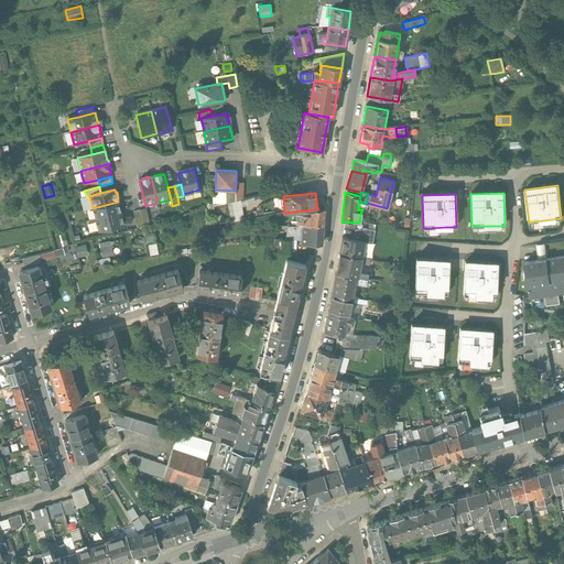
[(235,202),(227,204),(230,221),(245,219),(240,199),(235,202)]
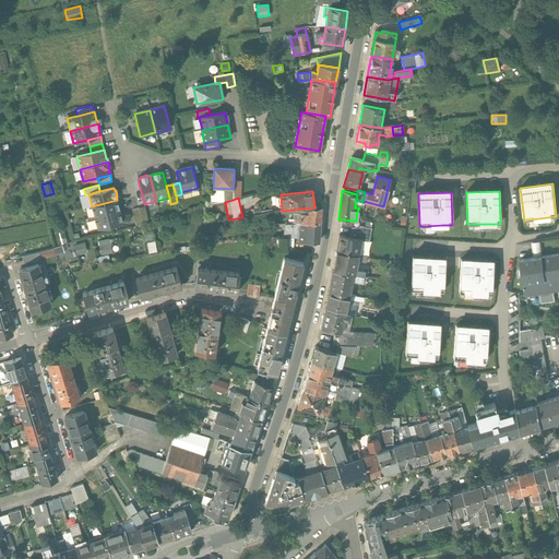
[(117,200),(92,206),(94,218),(120,212),(117,200)]
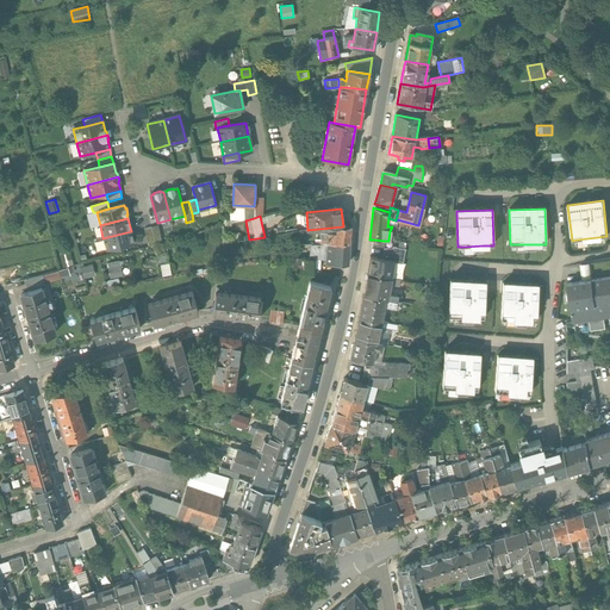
[(157,225),(150,228),(155,242),(161,241),(157,225)]
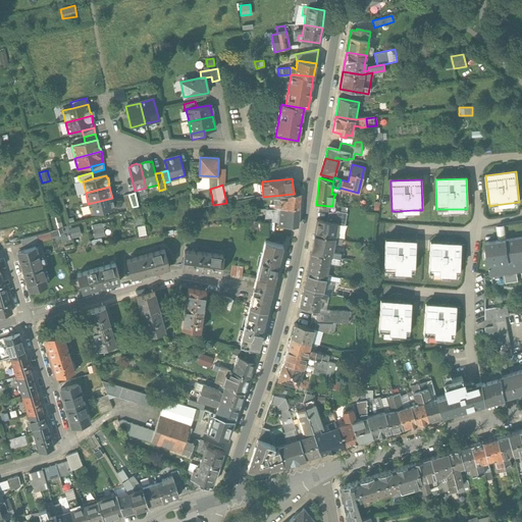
[(294,194),(273,196),(275,207),(270,206),(270,209),(280,208),(286,208),(299,208),(300,194),(294,194)]
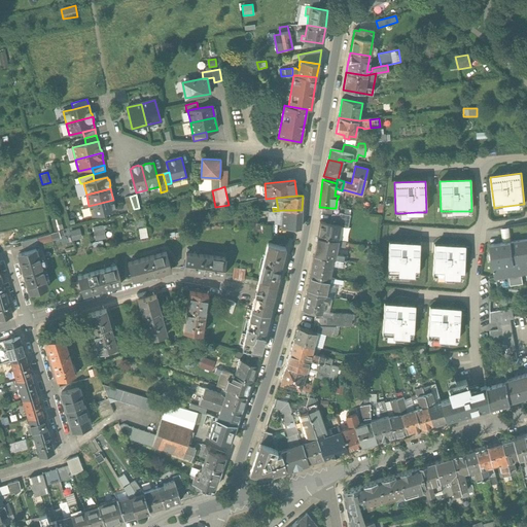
[(130,197),(124,198),(128,211),(133,209),(130,197)]
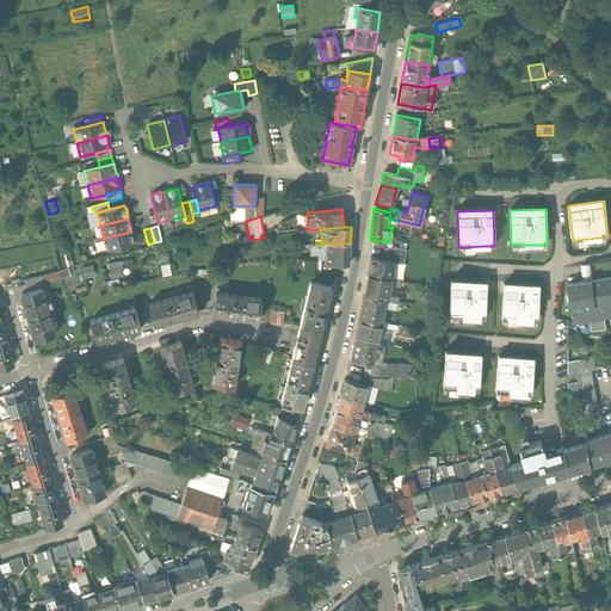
[(131,232),(103,239),(106,251),(134,244),(131,232)]
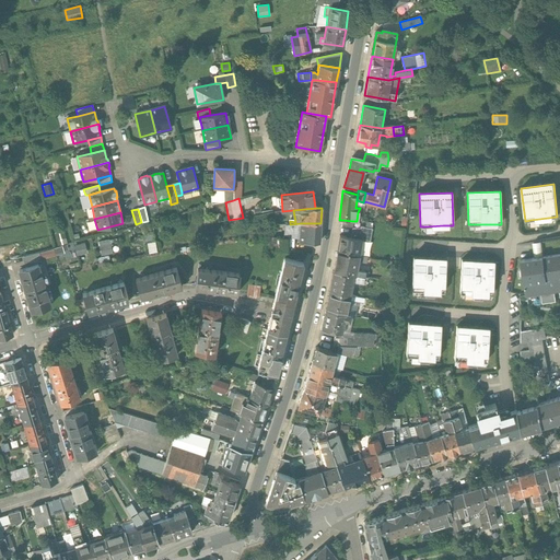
[(549,224),(548,218),(531,220),(532,226),(549,224)]
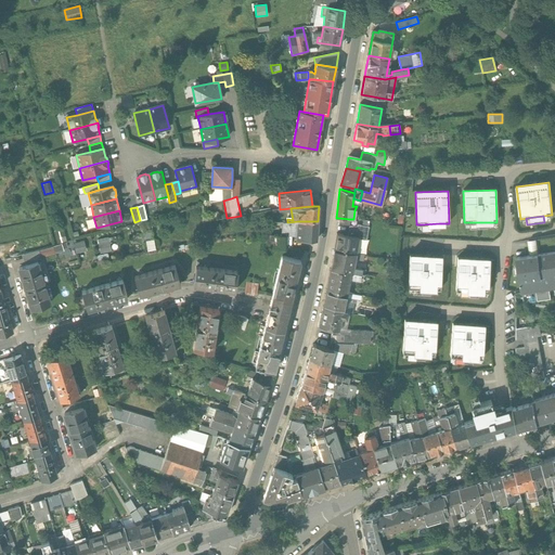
[(318,221),(305,221),(298,221),(297,241),(307,241),(317,241),(318,221)]
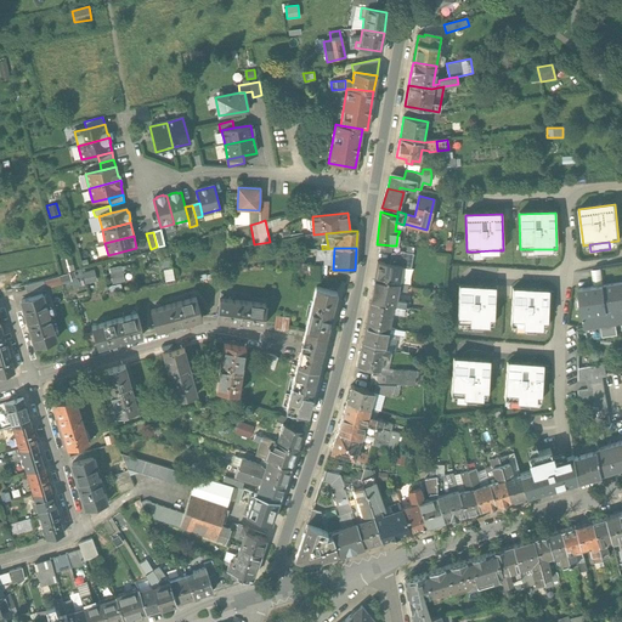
[(413,254),(400,252),(400,254),(393,253),(390,265),(401,266),(411,269),(413,254)]
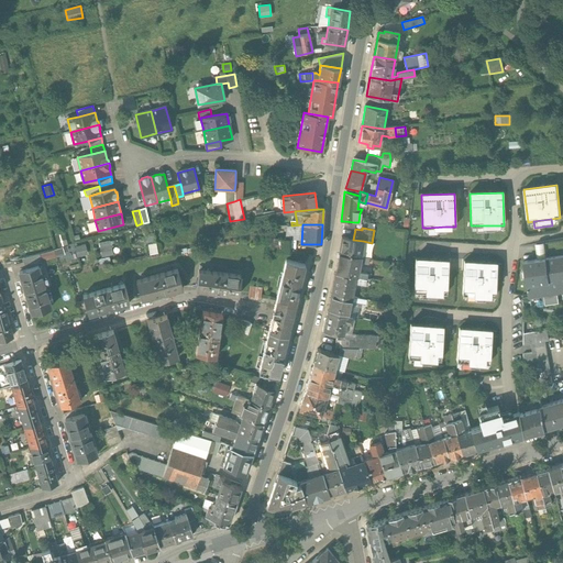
[(64,231),(54,233),(56,243),(66,240),(64,231)]
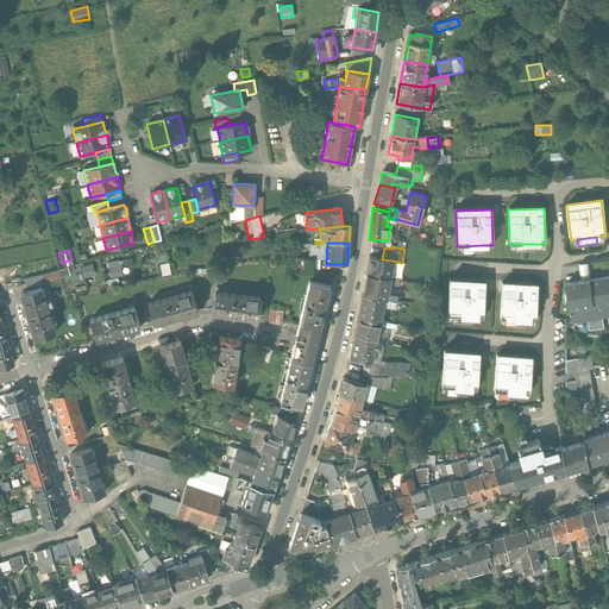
[(382,259),(370,257),(366,274),(368,274),(390,278),(393,261),(382,259)]
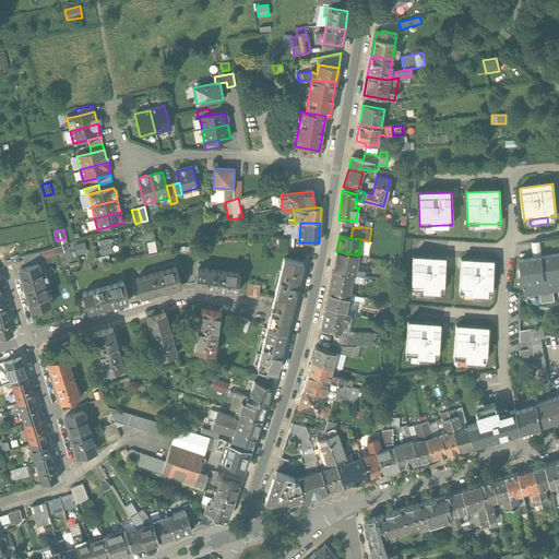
[(108,237),(97,239),(100,254),(111,252),(108,237)]
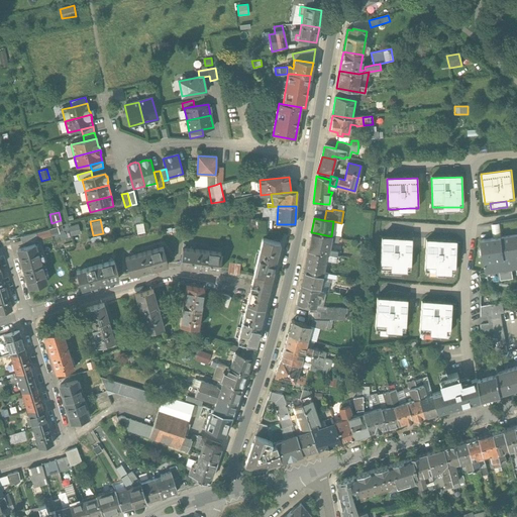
[(265,220),(247,220),(247,232),(265,231),(265,220)]
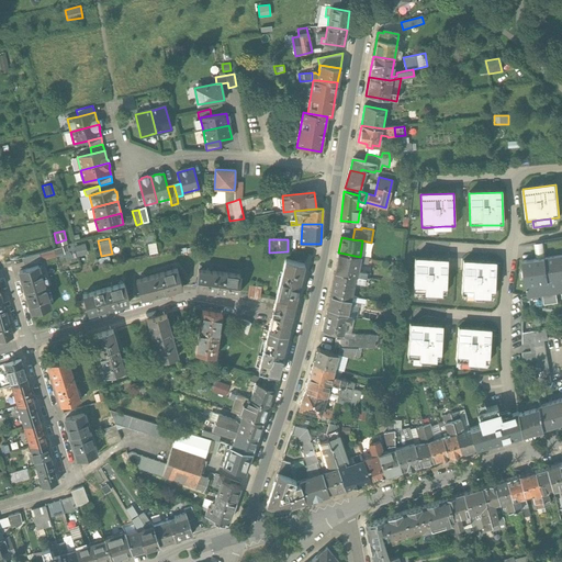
[(155,240),(146,243),(149,255),(157,254),(155,240)]
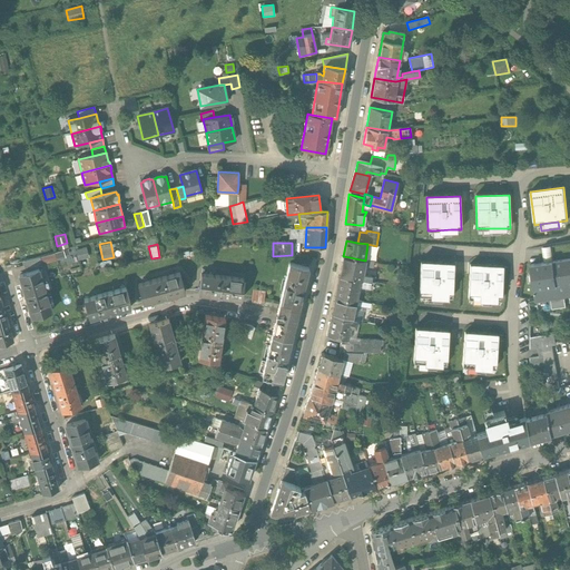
[(85,245),(74,247),(78,259),(88,256),(85,245)]
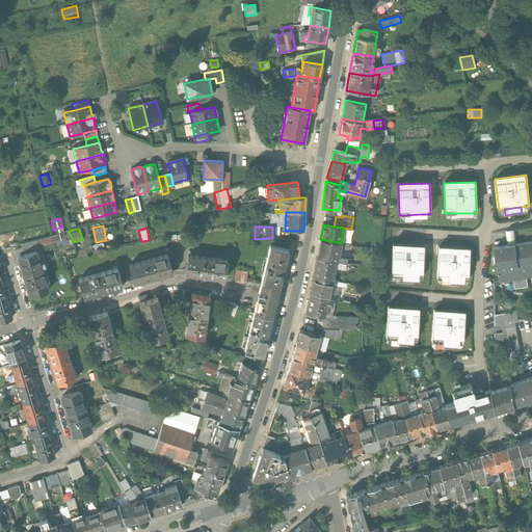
[(50,237),(36,240),(38,248),(52,244),(50,237)]
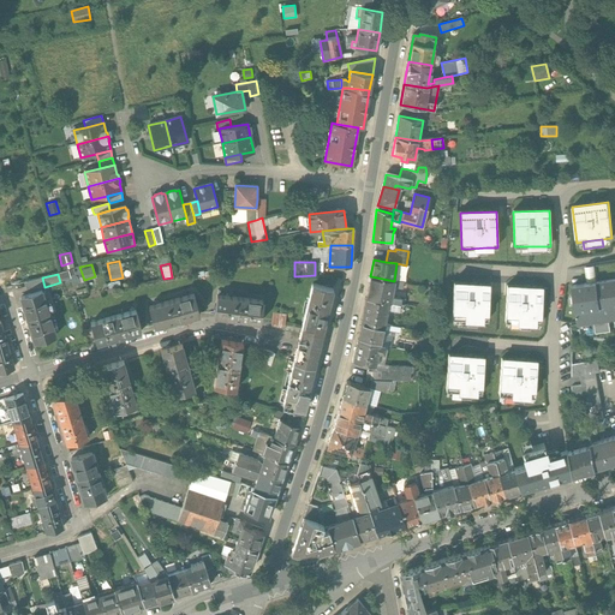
[(394,281),(371,276),(366,298),(399,304),(399,298),(390,297),(392,287),(402,288),(404,282),(394,281)]
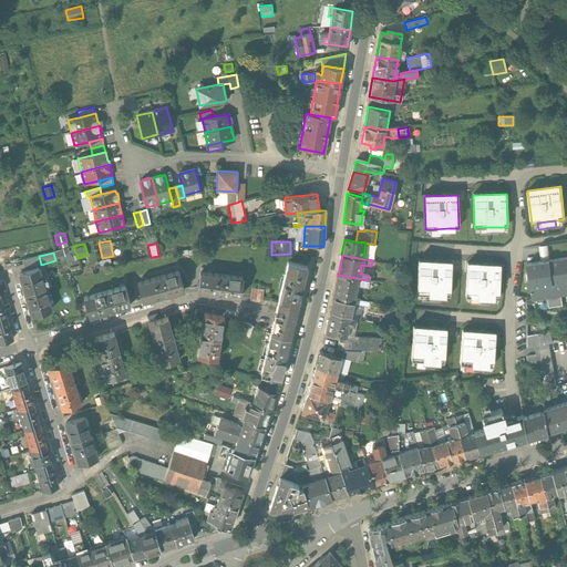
[(39,256),(23,260),(27,269),(41,265),(39,256)]
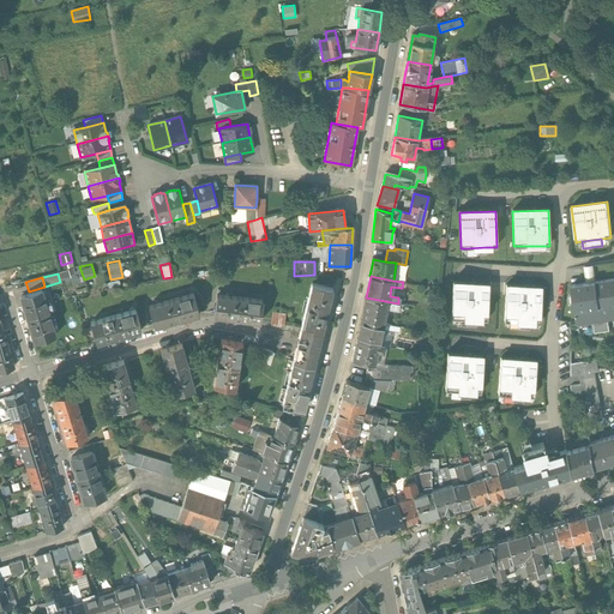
[(613,278),(595,282),(599,308),(576,311),(576,314),(575,314),(576,317),(577,325),(593,323),(594,332),(608,331),(607,320),(613,319),(613,278)]
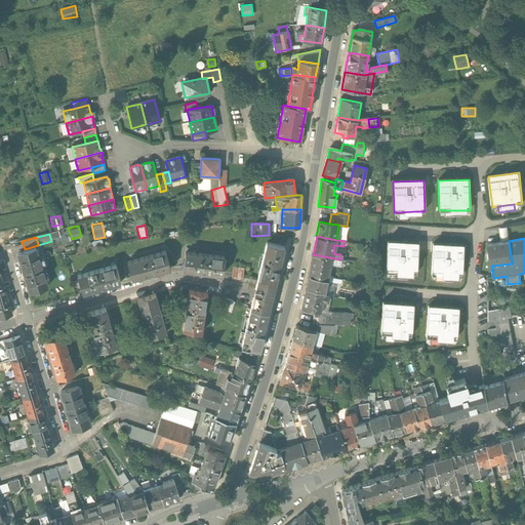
[(391,273),(407,273),(416,274),(418,243),(388,241),(386,272),(391,273)]
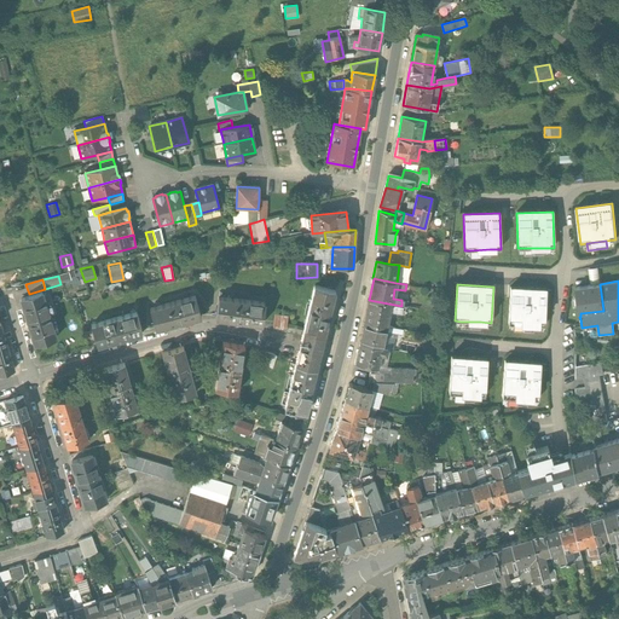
[(603,311),(600,284),(577,288),(580,313),(603,311)]
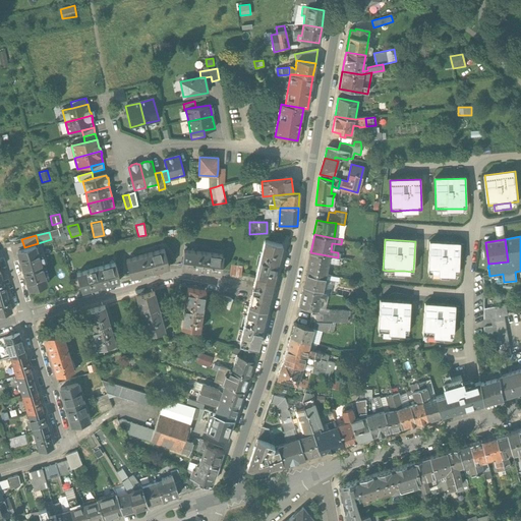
[(282,245),(265,241),(255,279),(273,283),(282,245)]
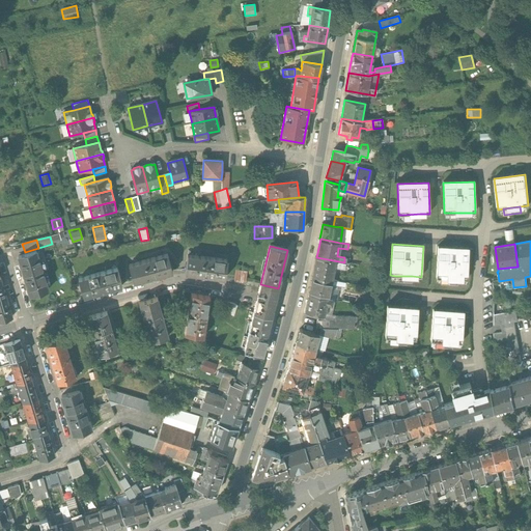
[(441,278),(457,279),(467,279),(469,248),(438,247),(436,278),(441,278)]
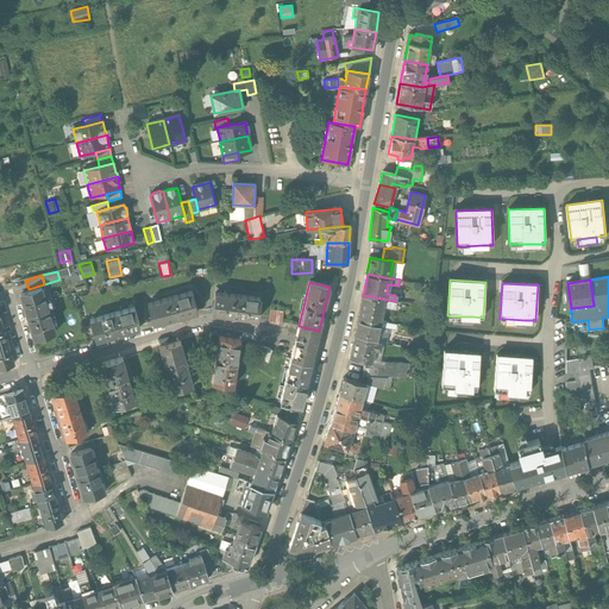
[(42,287),(20,293),(35,338),(55,332),(42,287)]
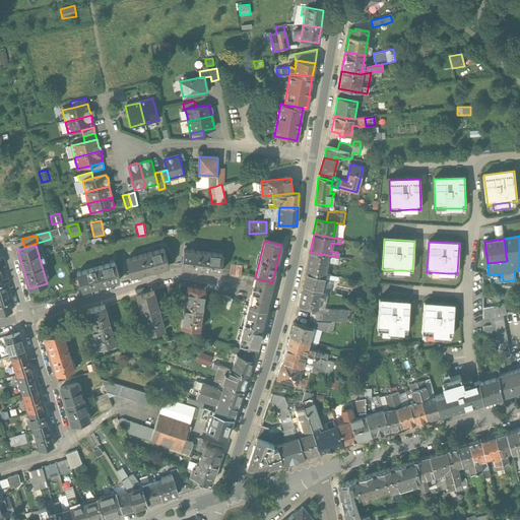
[(164,248),(125,259),(130,276),(169,266),(164,248)]
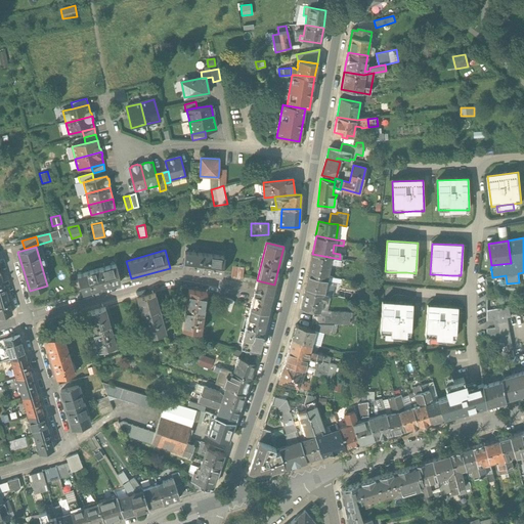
[(224,257),(184,252),(182,269),(222,274),(224,257)]
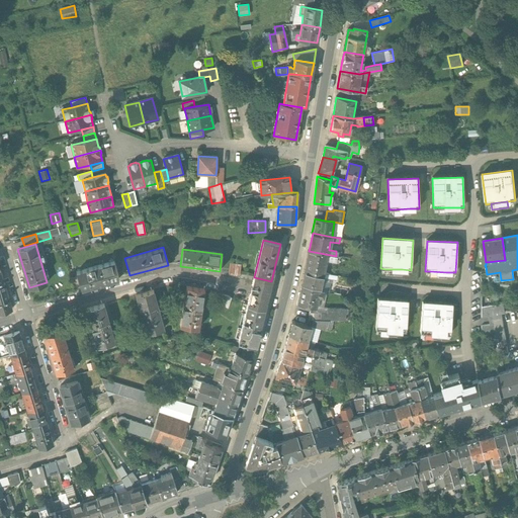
[(336,256),(309,251),(306,269),(323,273),(325,260),(335,261),(336,256)]
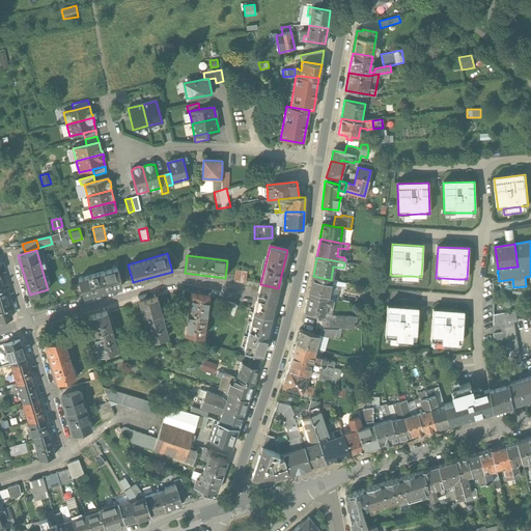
[(116,268),(78,279),(83,297),(121,286),(116,268)]
